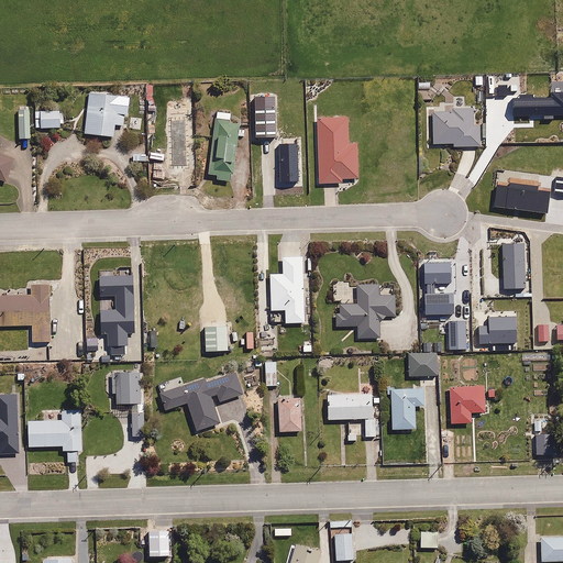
[(486,76),(474,76),(474,87),(486,86),(486,76)]
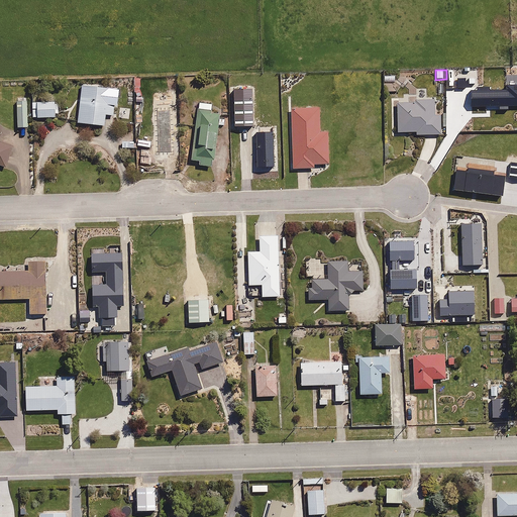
[(108,86),(80,85),(78,123),(105,124),(105,114),(114,115),(115,92),(108,92),(108,86)]
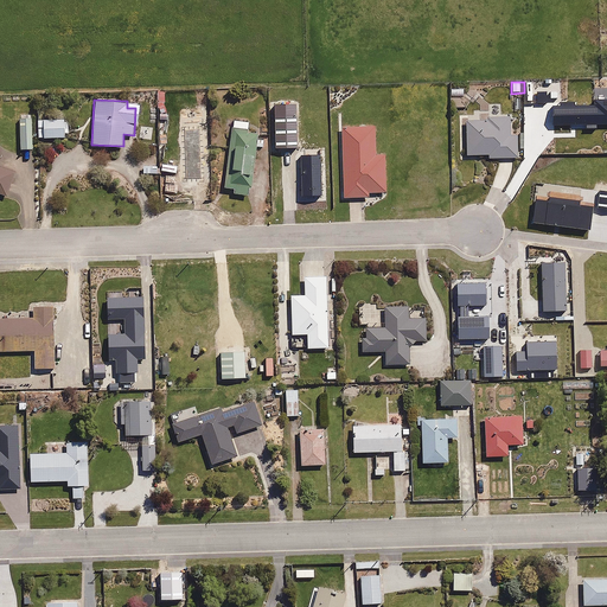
[(33,115),(20,115),(20,149),(33,149),(33,115)]
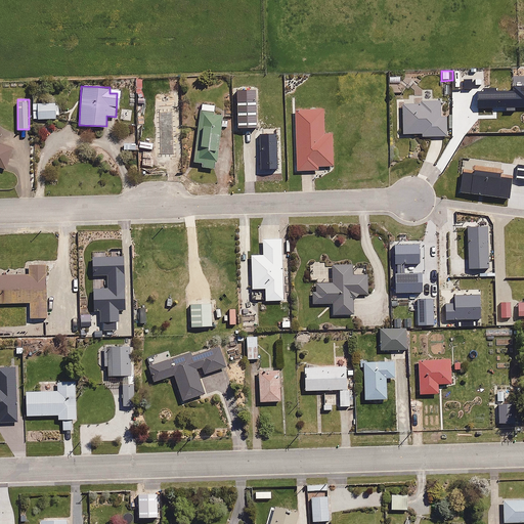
[(422,103),(402,104),(403,134),(422,134),(422,136),(447,136),(447,117),(440,117),(440,101),(422,101),(422,103)]
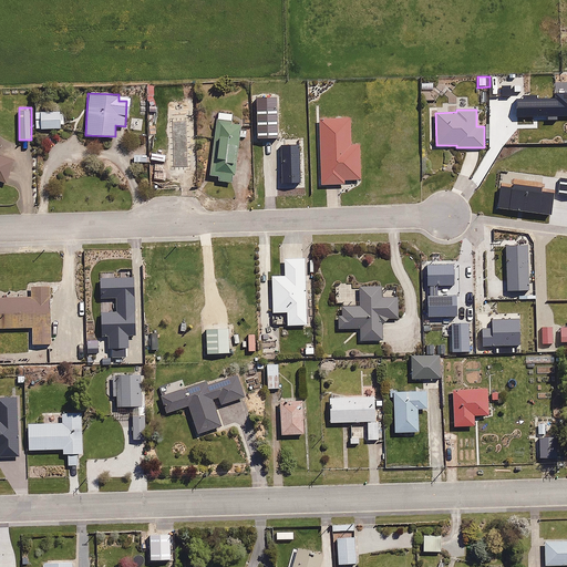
[(60,114),(60,111),(39,111),(39,122),(35,122),(35,129),(61,129),(61,124),(64,124),(64,114),(60,114)]
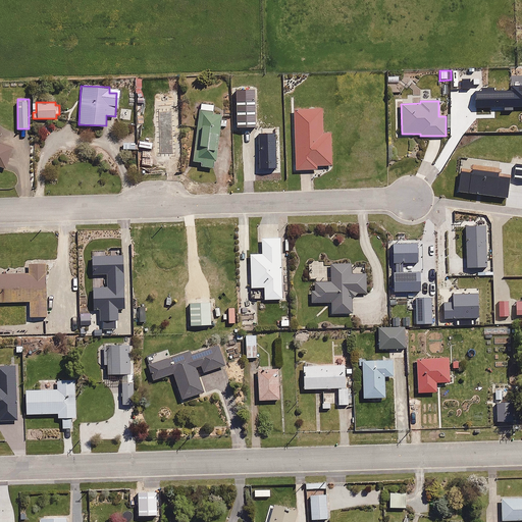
[(214,105),(199,104),(195,162),(200,162),(200,168),(215,169),(215,162),(217,162),(220,113),(213,113),(214,105)]
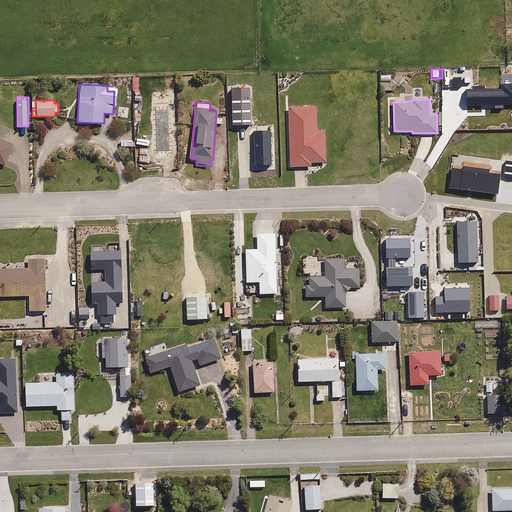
[(317,107),(289,108),(290,166),(312,165),(312,163),(327,162),(326,130),(318,130),(317,107)]
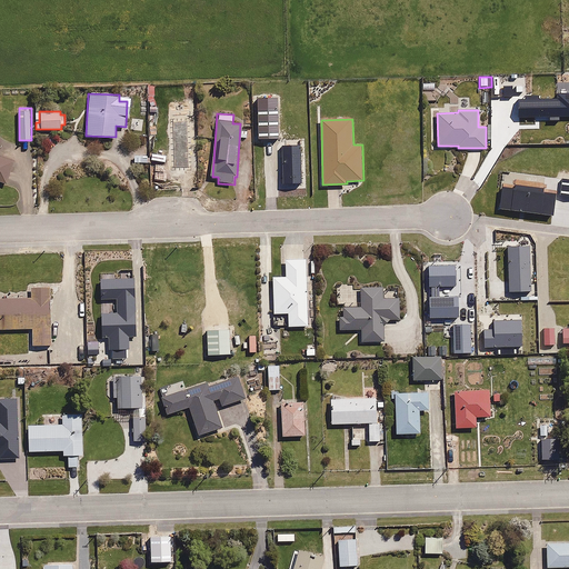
[(191,141),(186,135),(176,142),(181,149),(191,141)]
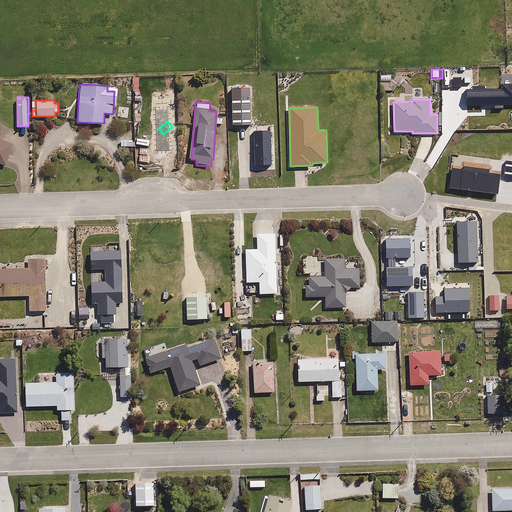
[(0,165),(5,167),(14,146),(0,140),(0,136),(3,128),(0,126),(0,165)]
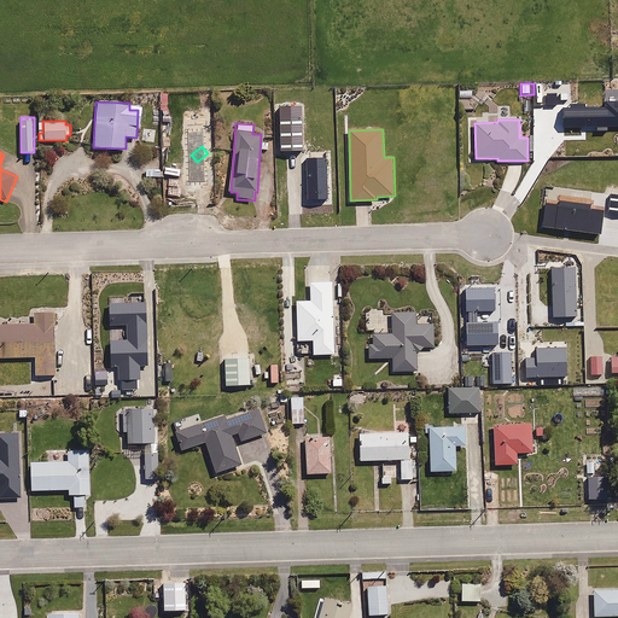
[(334,355),(332,281),(310,281),(310,301),(296,301),(297,340),(310,340),(310,356),(334,355)]
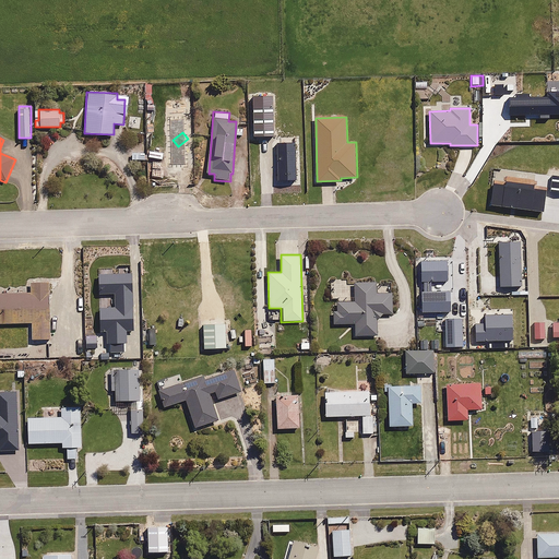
[(0,294),(0,323),(33,323),(33,341),(51,340),(49,281),(28,282),(30,294),(0,294)]
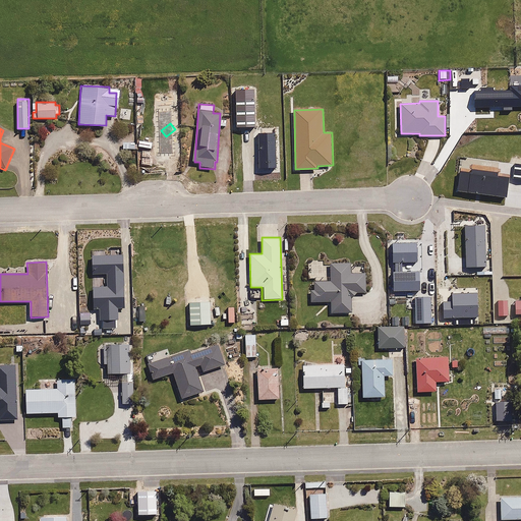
[(330,282),(311,282),(311,302),(333,302),(333,314),(351,314),(350,293),(365,293),(364,273),(351,273),(351,263),(330,263),(330,282)]
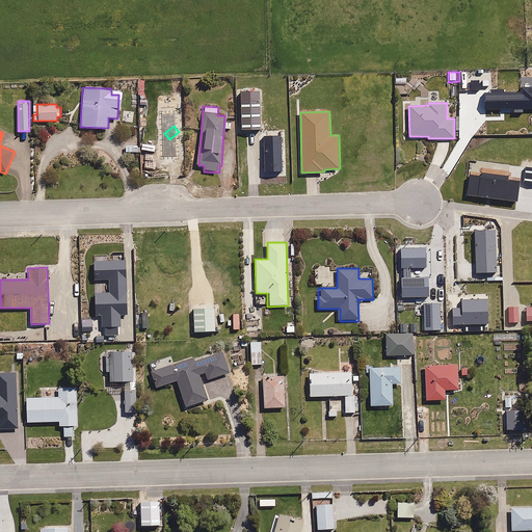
[(519,306),(508,306),(509,323),(519,323),(519,306)]
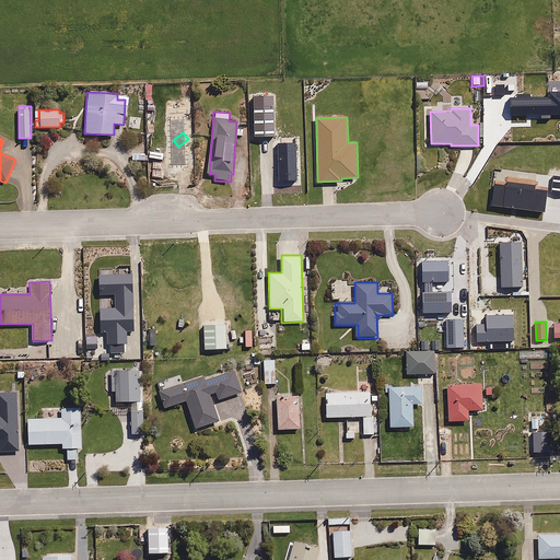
[(434,350),(406,350),(406,374),(434,374),(434,350)]
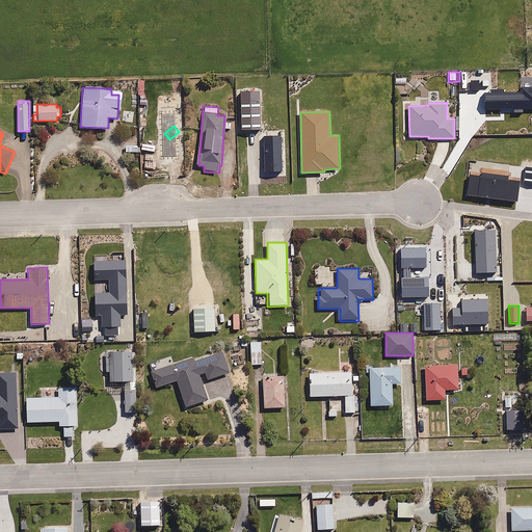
[(262,341),(249,341),(250,364),(262,364),(262,341)]
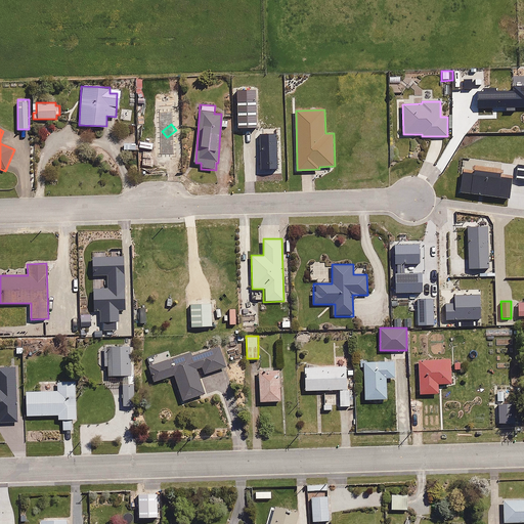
[(191,357),(189,351),(147,369),(154,385),(175,376),(186,402),(208,393),(197,367),(201,366),(204,376),(226,366),(217,346),(191,357)]
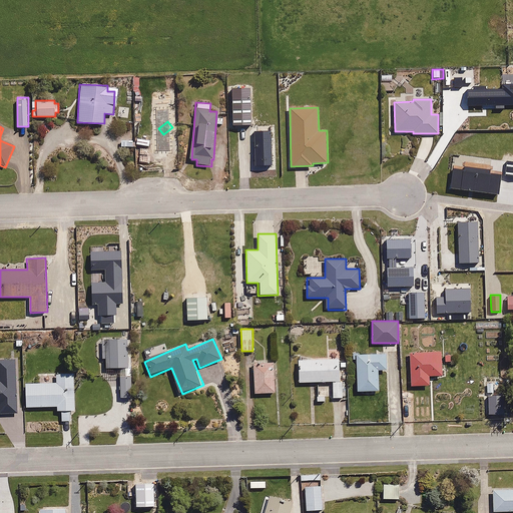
[(130,340),(100,340),(100,358),(107,358),(107,368),(126,369),(126,356),(130,356),(130,340)]
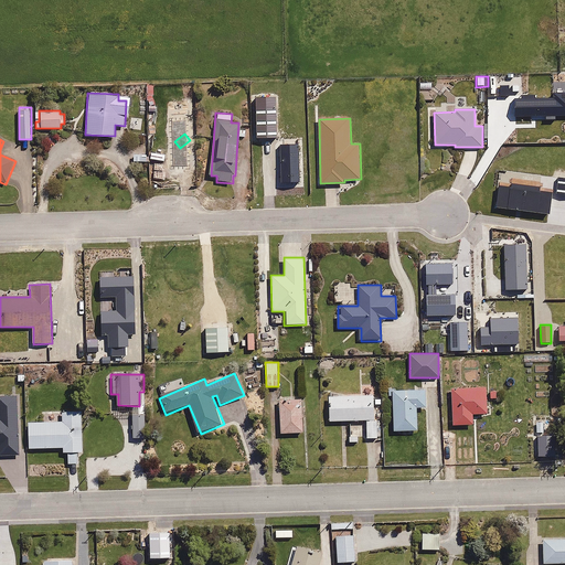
[(487,386),(452,386),(452,425),(472,425),(472,415),(487,415),(487,386)]
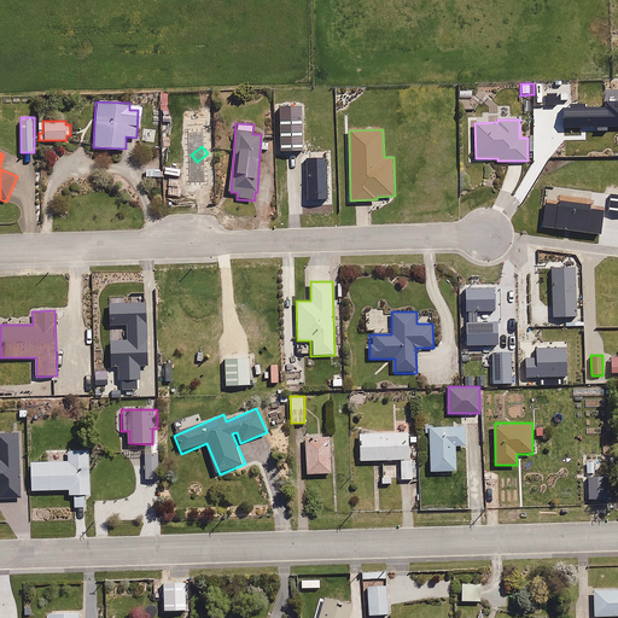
[(465,426),(429,427),(430,467),(421,468),(421,484),(431,483),(431,472),(456,471),(456,445),(465,445),(465,426)]
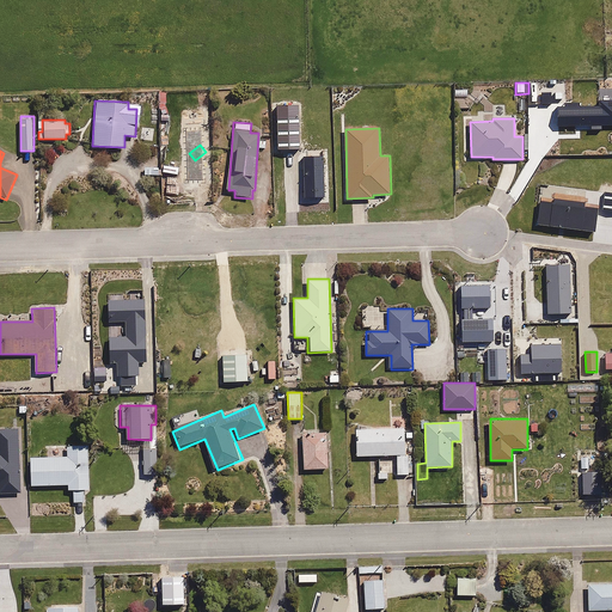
[(405,428),(354,429),(355,457),(397,457),(397,476),(409,475),(409,464),(414,464),(414,453),(405,453),(405,428)]
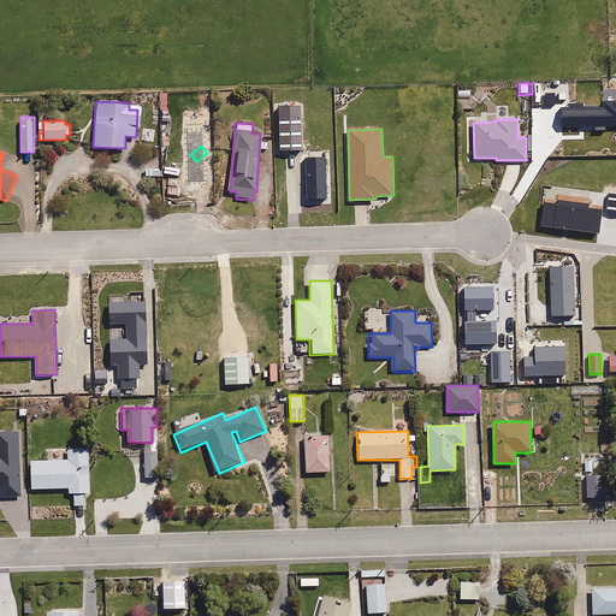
[(21,502),(19,432),(0,432),(0,493),(3,493),(4,502),(21,502)]
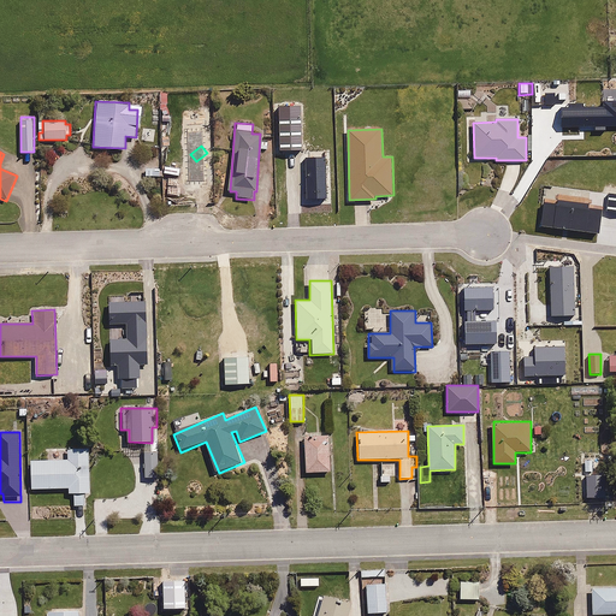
[(330,433),(304,434),(306,471),(331,471),(330,433)]
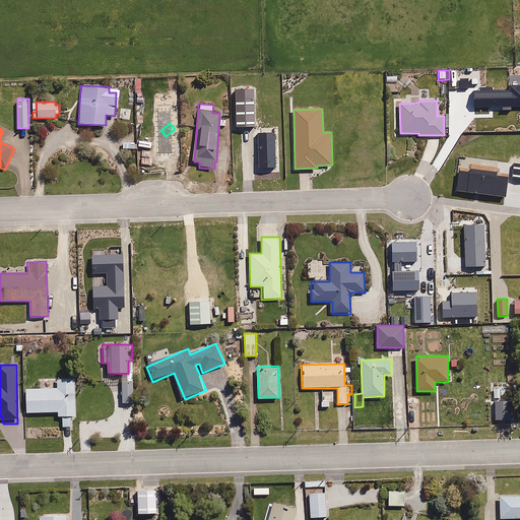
[(75,415),(73,379),(42,380),(42,387),(26,388),(27,412),(58,411),(58,416),(64,416),(64,427),(72,427),(72,415),(75,415)]
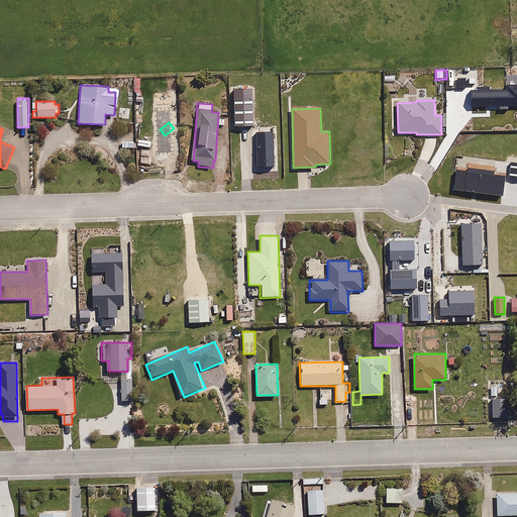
[(133,379),(121,379),(121,400),(133,400),(133,379)]
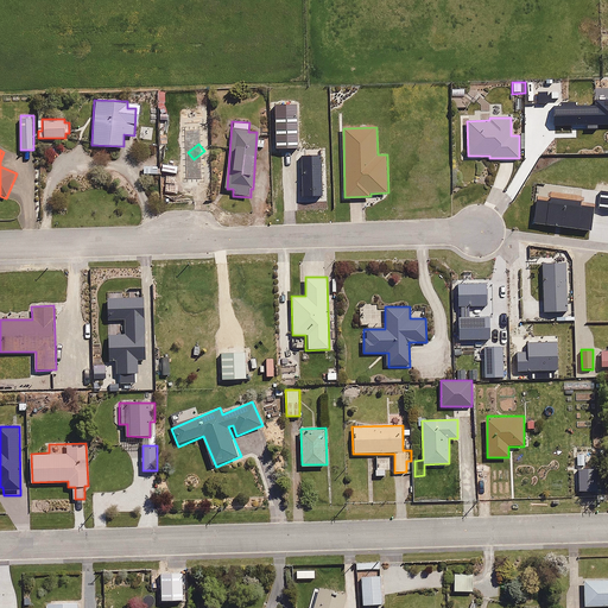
[(187,567),(166,568),(166,593),(188,593),(187,567)]
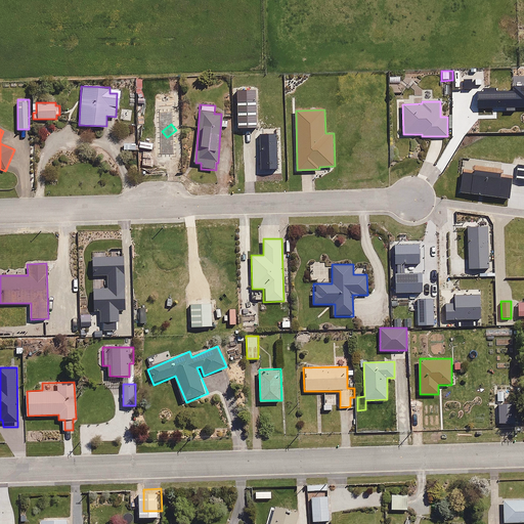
[(364,491),(364,500),(378,499),(378,491),(364,491)]
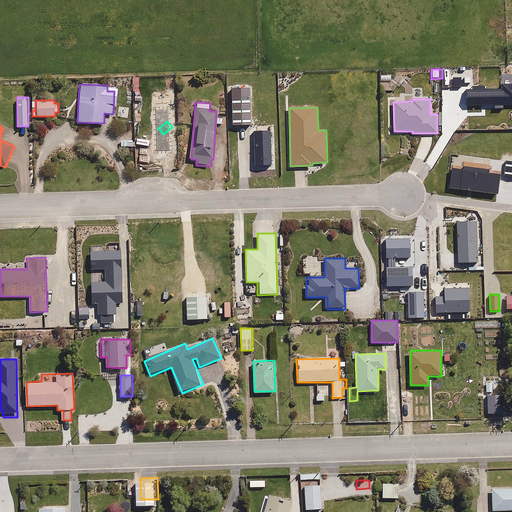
[(398,482),(382,483),(382,499),(398,499),(398,482)]
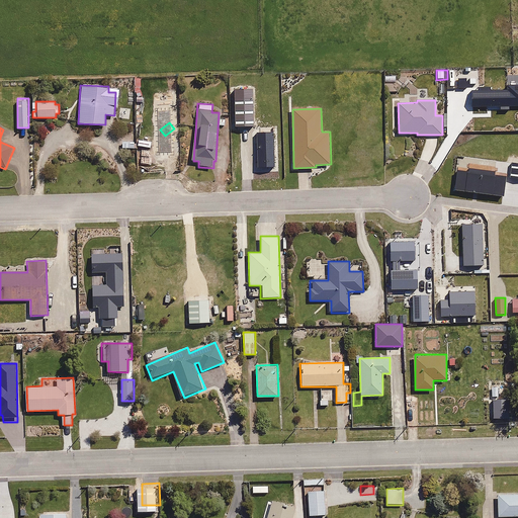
[(325,515),(324,490),(308,490),(309,516),(325,515)]
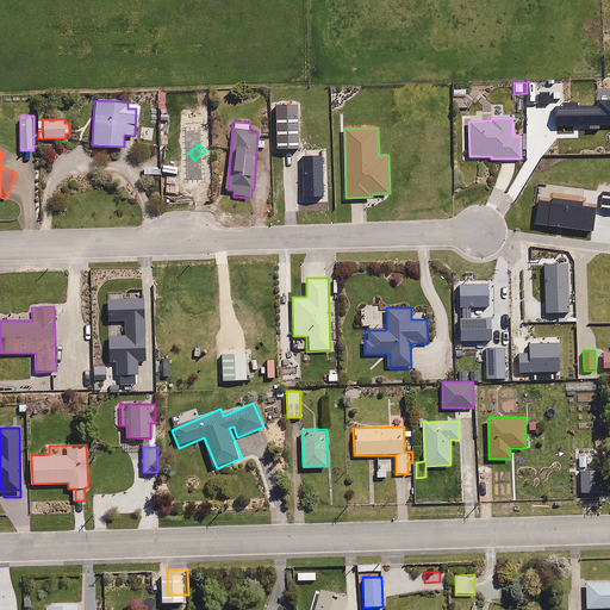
[(609,577),(585,579),(586,609),(609,608),(609,577)]
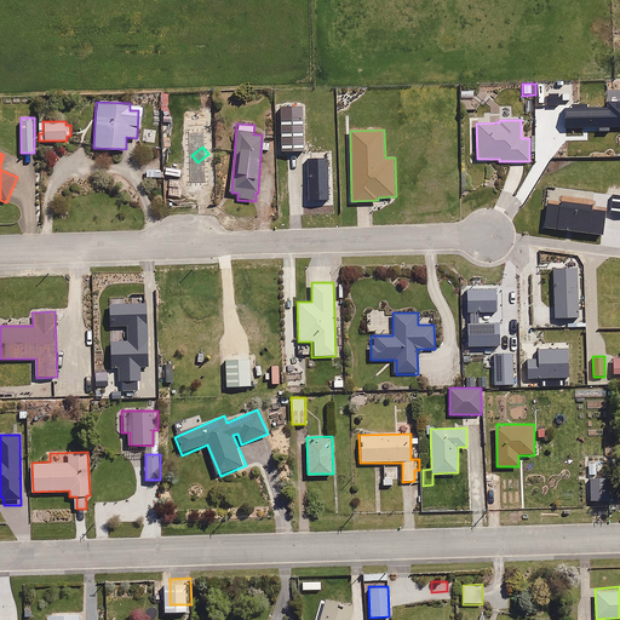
[(350,619),(355,608),(326,598),(317,619),(350,619)]
